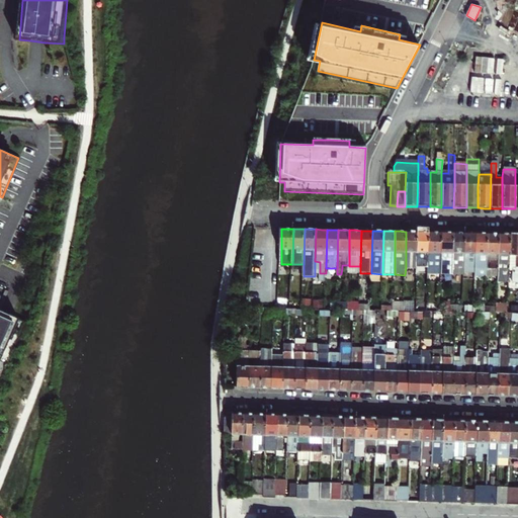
[(418,253),(418,232),(413,232),(406,232),(406,252),(406,259),(406,266),(406,267),(417,268),(417,260),(418,253)]
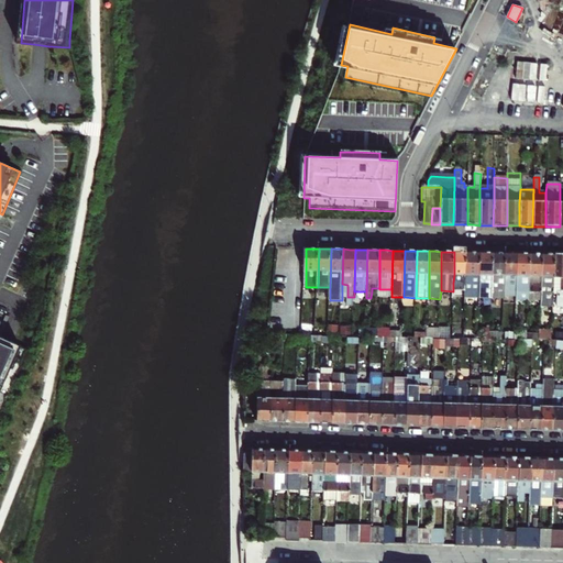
[(460,252),(454,252),(454,275),(453,283),(453,291),(465,291),(466,252),(460,252)]
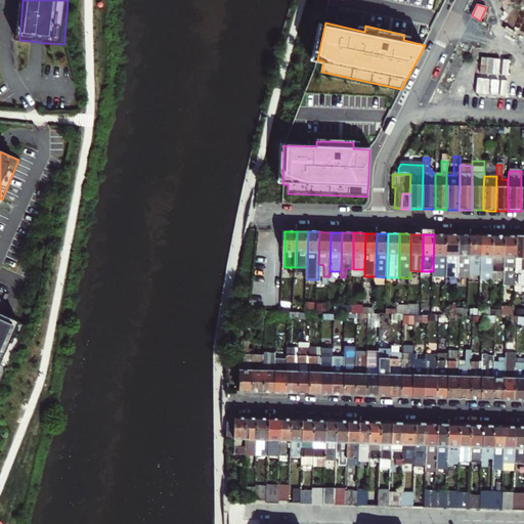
[(445,277),(446,234),(440,234),(434,234),(433,271),(433,277),(445,277)]
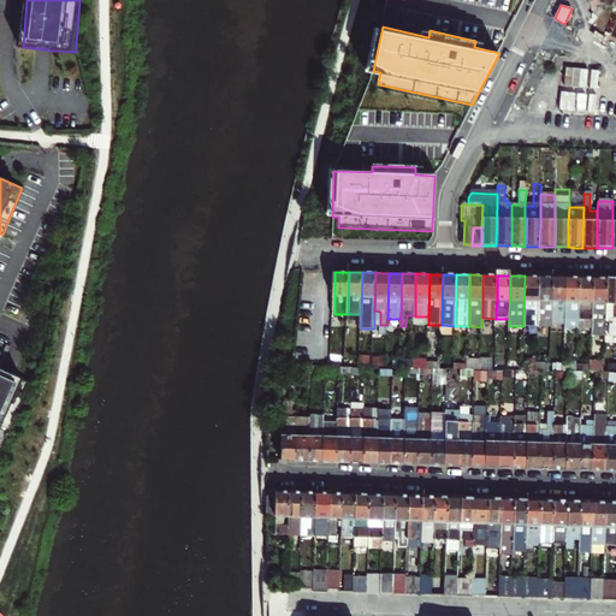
[(539,326),(540,277),(533,277),(525,276),(523,326),(539,326)]
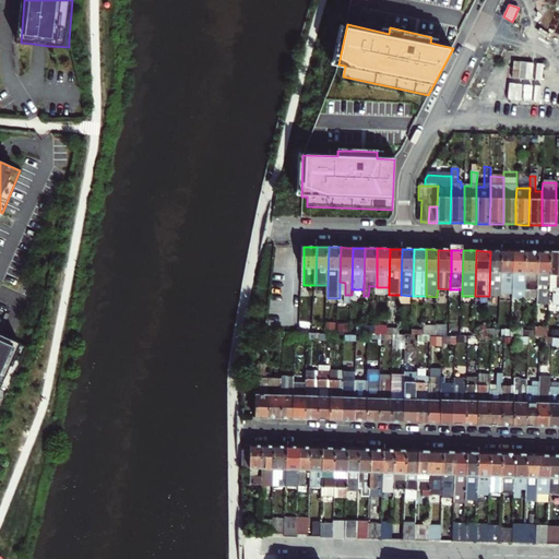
[(502,274),(502,251),(497,251),(490,251),(489,296),(501,296),(502,289),(502,282),(502,274)]
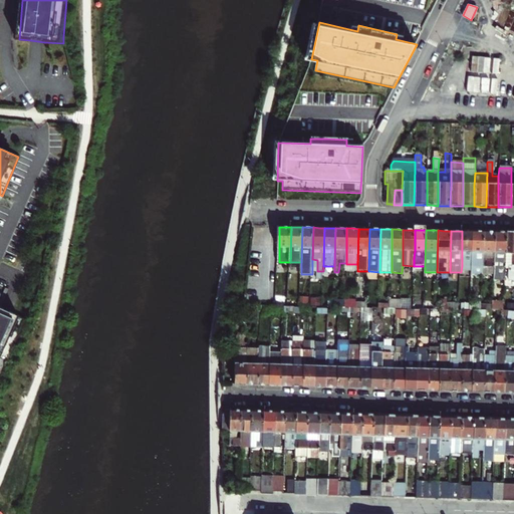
[(473,252),(473,231),(467,231),(462,231),(462,252),(462,259),(462,266),(461,272),(472,272),(472,267),(472,259),(473,252)]
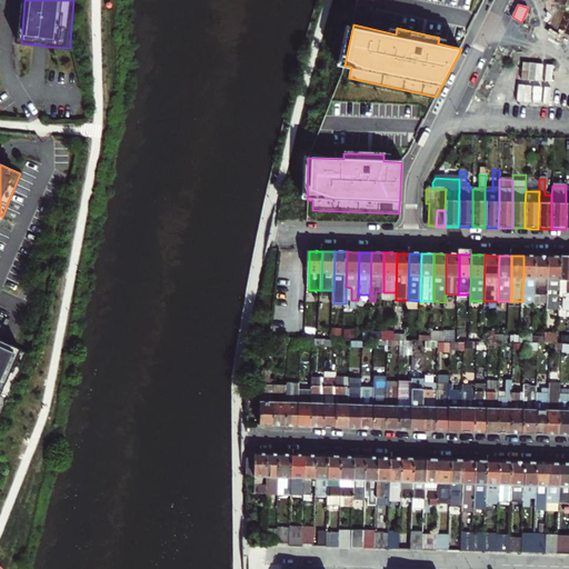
[(536,279),(537,256),(530,256),(523,256),(523,279),(522,287),(522,296),(522,301),(522,303),(535,305),(536,296),(536,287),(536,279)]
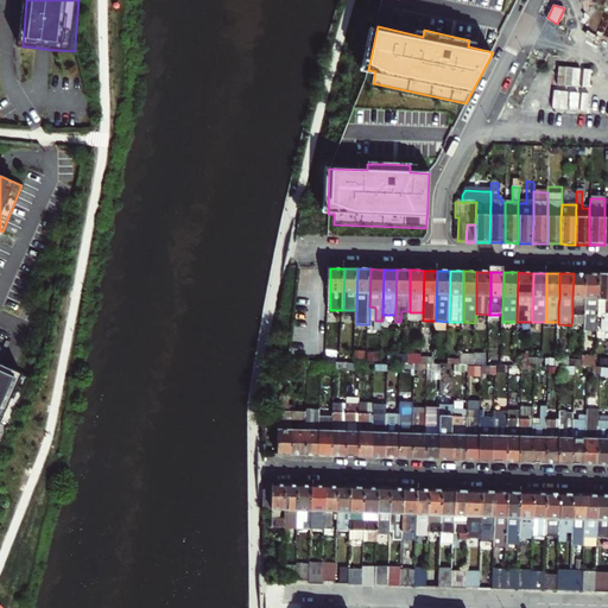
[(586,299),(587,274),(581,274),(574,273),(572,298),(572,306),(572,316),(571,325),(586,325),(586,316),(586,308),(586,299)]
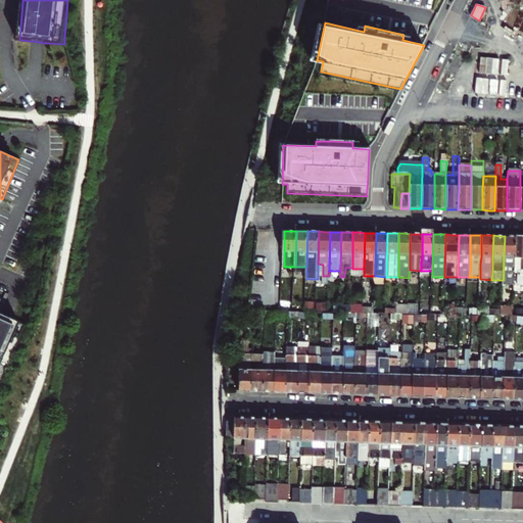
[(514,257),(515,236),(509,236),(505,236),(504,257),(504,265),(504,272),(504,280),(504,285),(513,285),(513,273),(514,258),(514,257)]
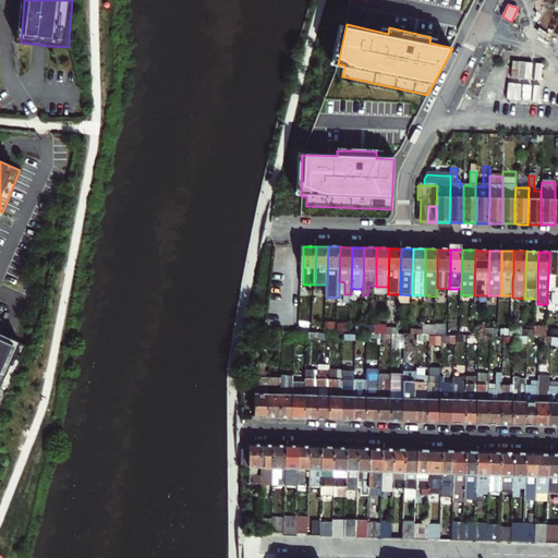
[(557,252),(555,252),(549,252),(548,275),(548,276),(547,291),(552,291),(552,305),(557,304),(557,252)]
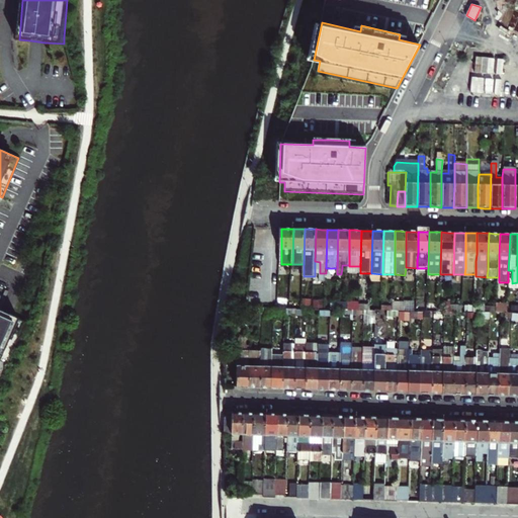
[(415,303),(405,303),(405,312),(415,313),(415,303)]
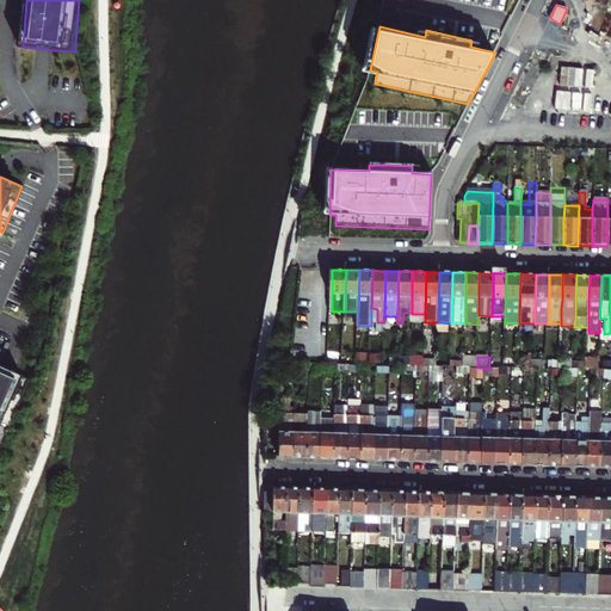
[(598,359),(587,359),(587,364),(587,371),(590,371),(598,372),(598,359)]
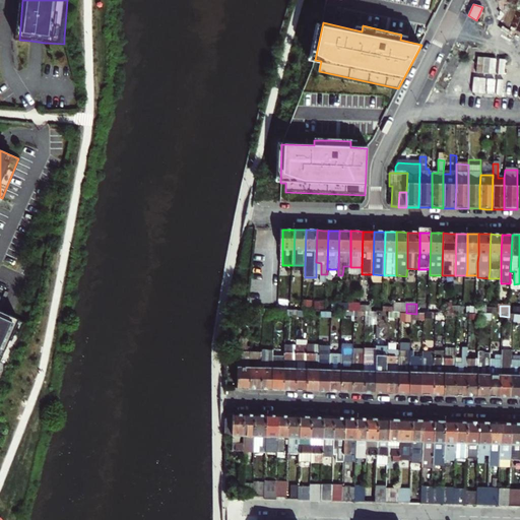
[(0,311),(0,379),(25,322),(15,318),(0,311)]
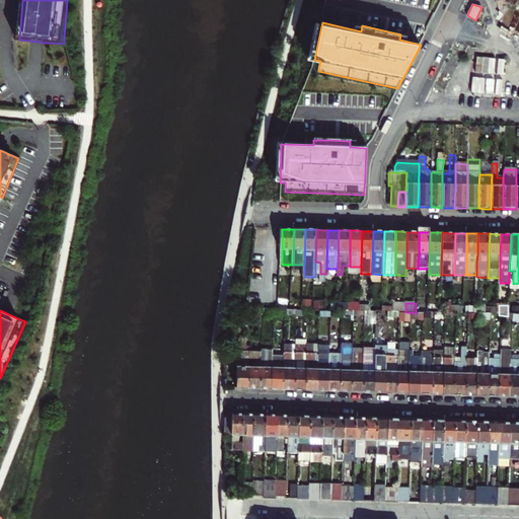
[(352,345),(342,344),(342,354),(341,391),(346,391),(351,392),(352,355),(352,348),(352,345)]
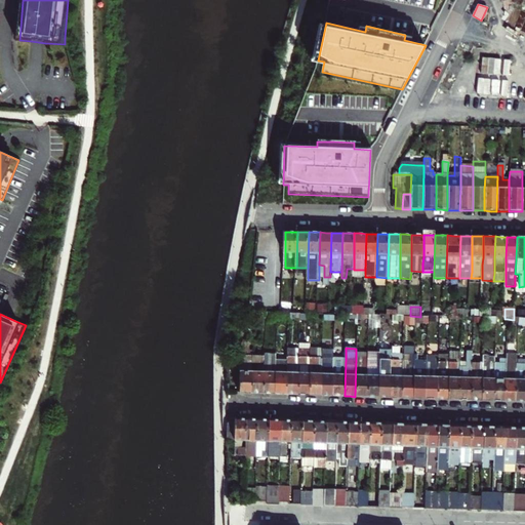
[(265,356),(264,394),(270,394),(275,394),(276,353),(276,349),(265,349),(265,356)]
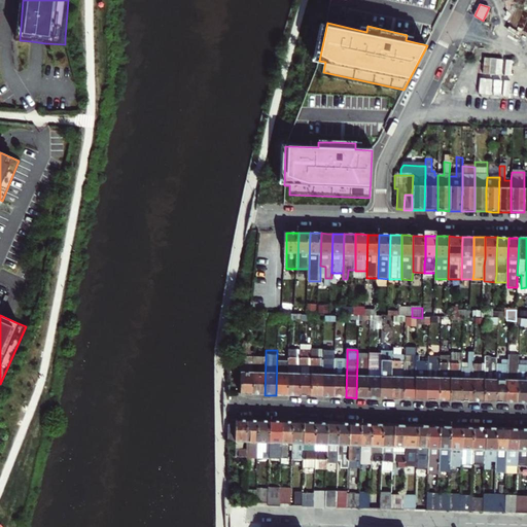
[(301,351),(287,350),(287,355),(286,395),(293,396),(300,396),(301,351)]
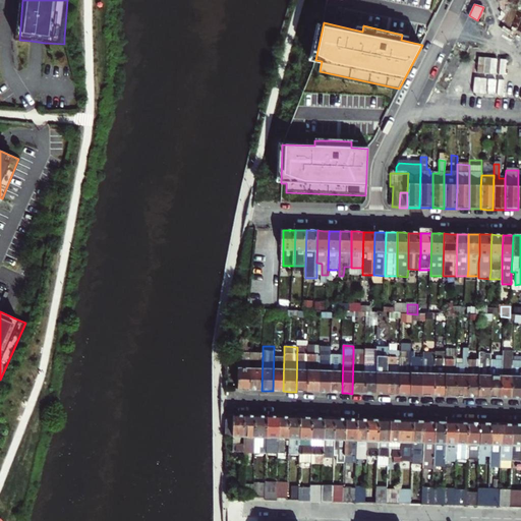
[(321,347),(321,346),(307,346),(307,347),(306,392),(312,392),(319,393),(321,347)]
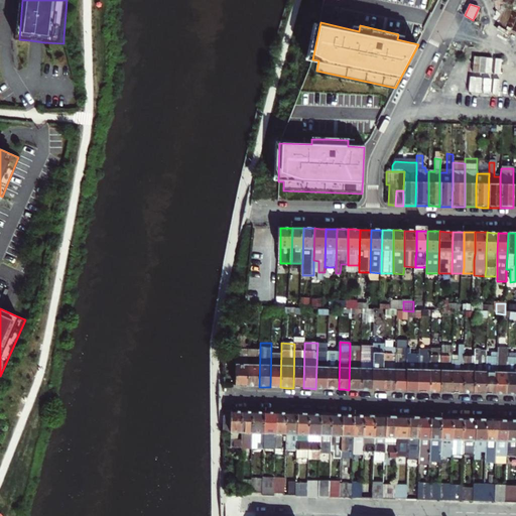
[(304,344),(294,344),(293,388),(298,388),(303,388),(304,344)]
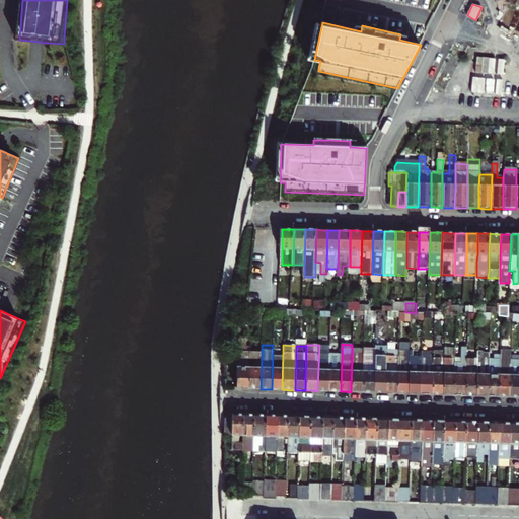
[(329,347),(319,346),(317,391),(322,391),(327,391),(329,354),(329,347)]
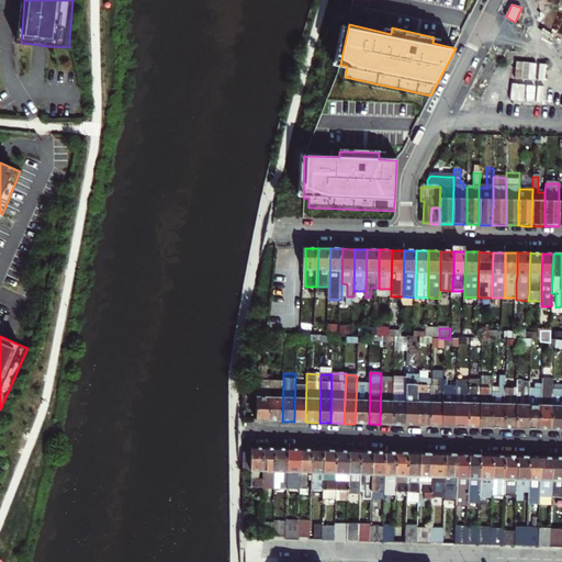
[(419,377),(406,377),(405,378),(405,385),(404,425),(411,426),(417,426),(419,382),(419,377)]
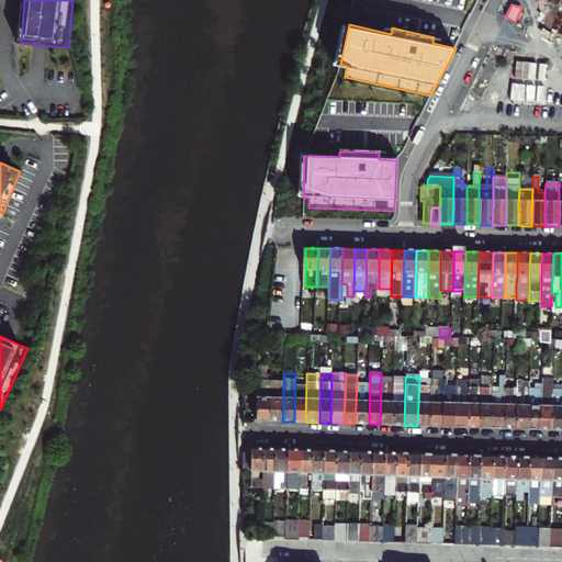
[(492,378),(480,377),(480,380),(480,388),(478,428),(484,428),(490,428),(491,393),(492,388),(492,378)]
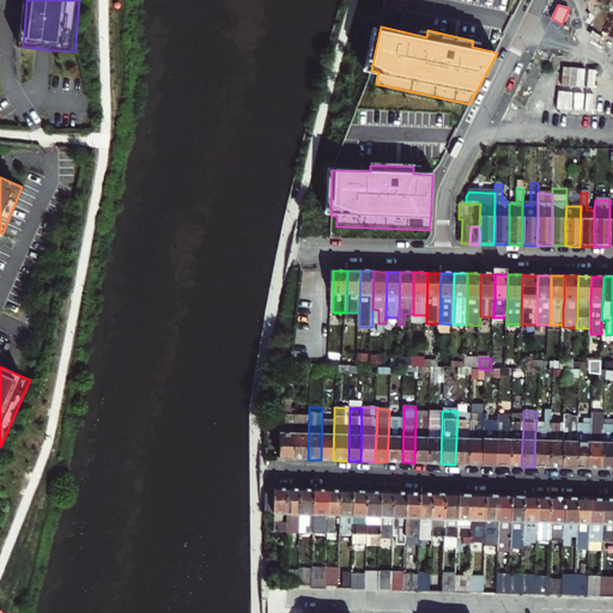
[(333,460),(334,413),(322,412),(321,460),(327,460),(333,460)]
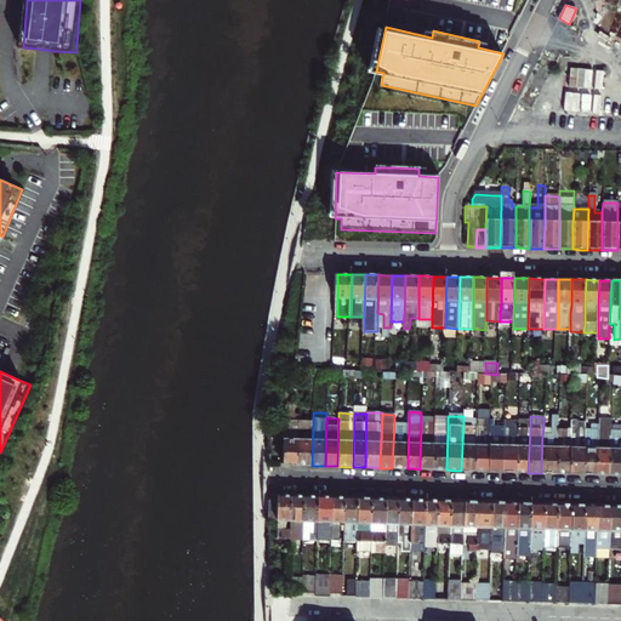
[(439,425),(440,417),(434,417),(434,425),(433,469),(439,469),(446,469),(448,426),(439,425)]
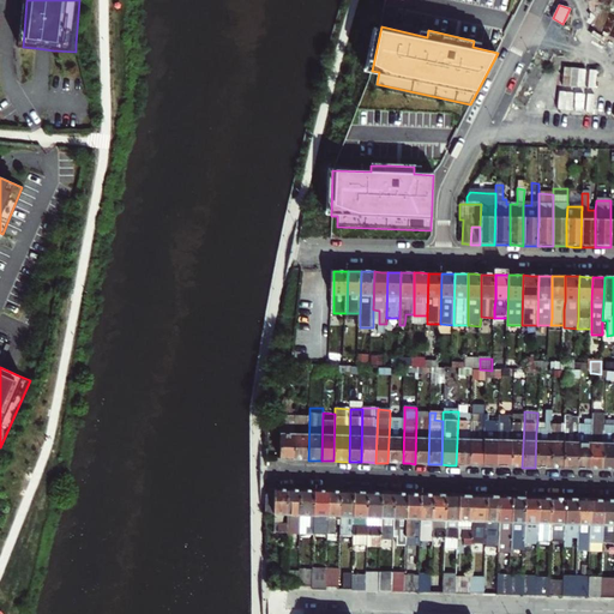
[(545,429),(536,429),(535,468),(542,468),(549,468),(551,425),(552,413),(545,413),(545,423),(545,429)]
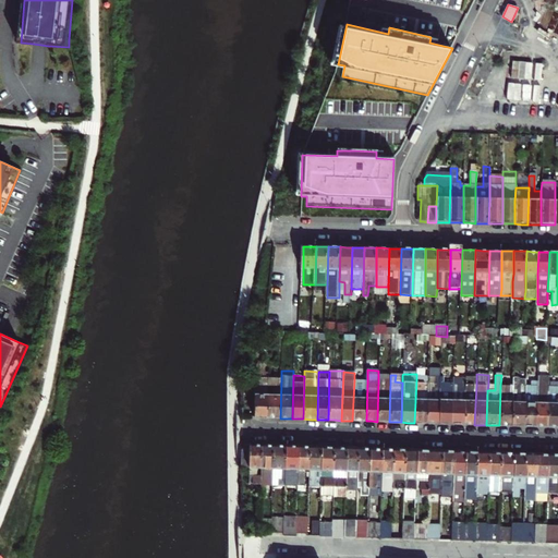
[(268,417),(268,395),(268,386),(266,386),(266,377),(257,377),(256,377),(254,417),(259,417),(268,417)]
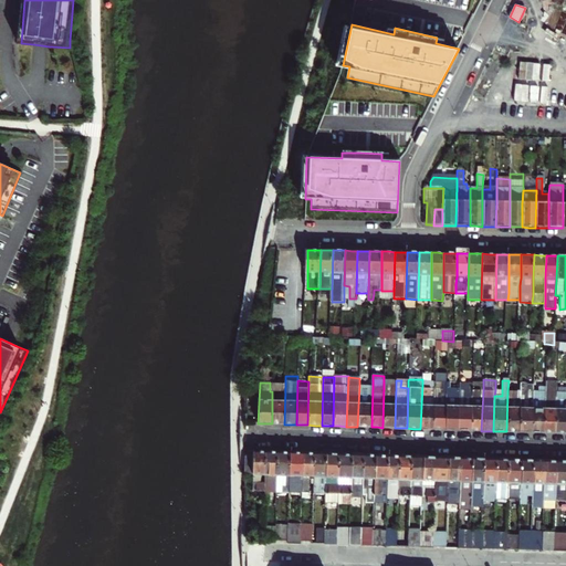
[(472,383),(472,385),(470,430),(477,430),(481,431),(483,390),(478,390),(479,383),(472,383)]
